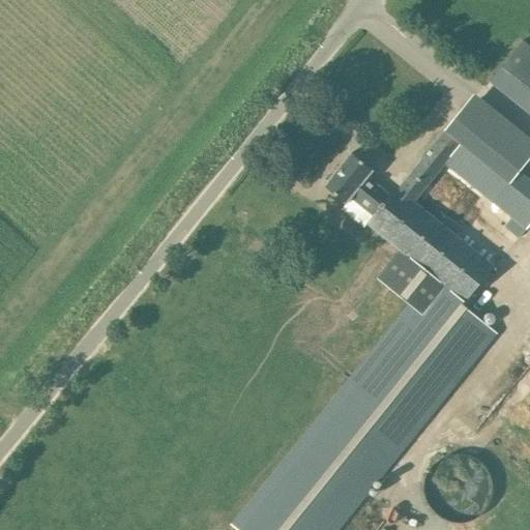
[(529,48),(522,41),(490,81),(529,112),(529,48)]
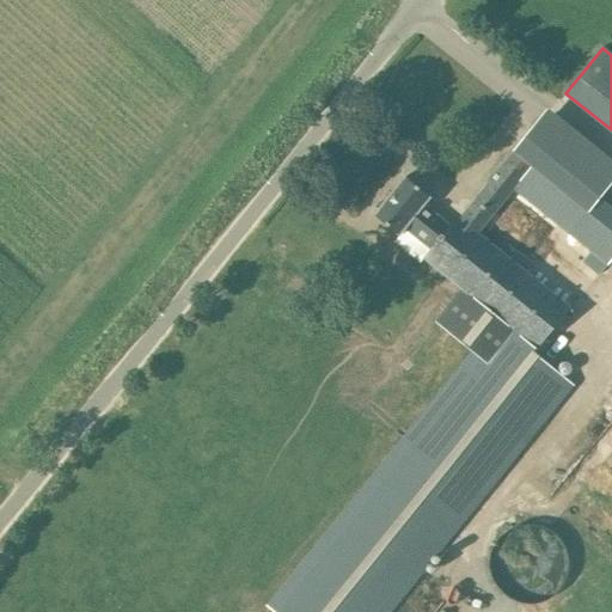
[(423,206),(399,236),(393,243),(420,264),(424,258),(537,349),(569,310),(477,234),(514,189),(591,251),(606,264),(611,256),(611,210),(598,200),(610,185),(536,124),(459,218),(457,216),(448,226),(423,206)]
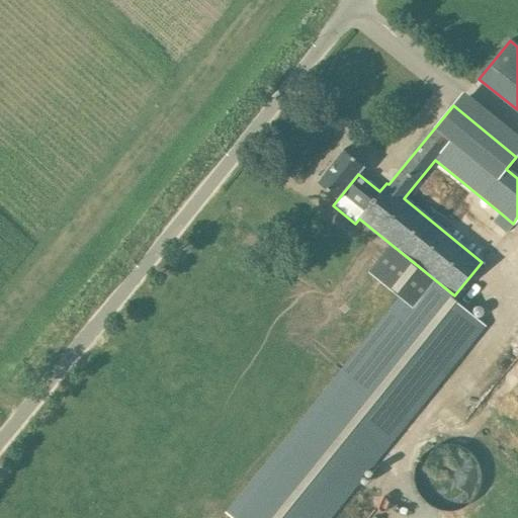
[(338,199),(358,174),(365,167),(343,149),(317,182),(338,199)]
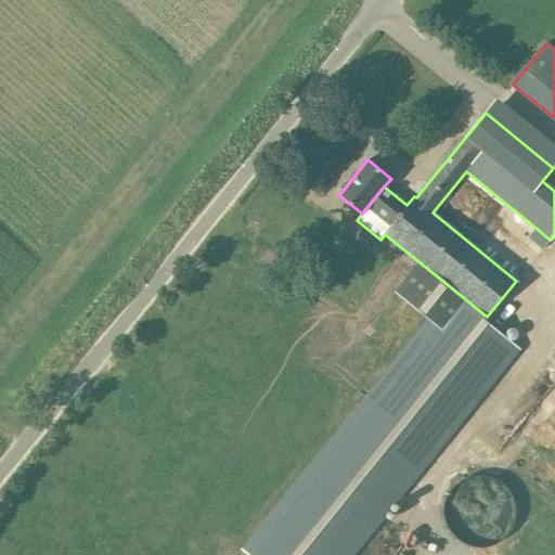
[(550,240),(536,228),(528,236),(542,248),(550,240)]
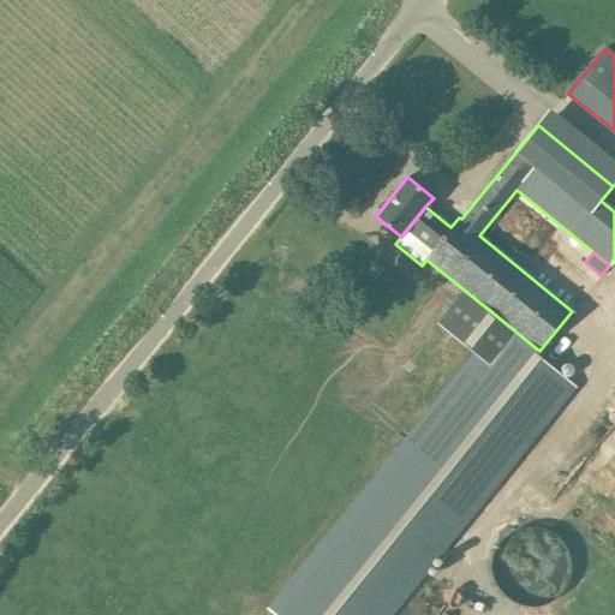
[(476,356),(272,609),(278,614),(389,614),(573,387),(538,357),(514,386),(476,356)]
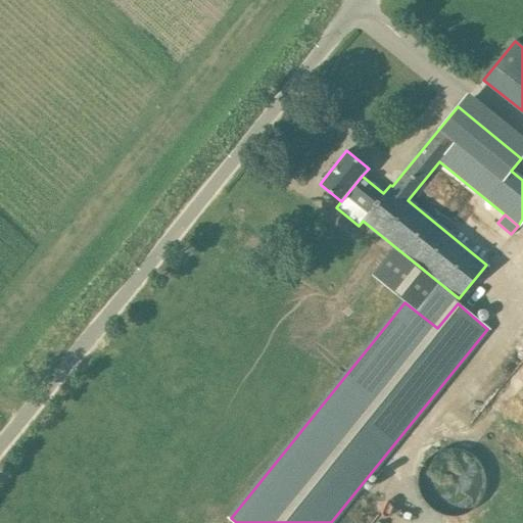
[(483,487),(483,485),(483,482),(483,479),(482,476),(481,473),(479,470),(478,467),(476,465),(474,463),(471,461),(469,459),(466,458),(463,456),(460,456),(457,455),(454,455),(450,455),(447,455),(444,456),(441,457),(438,458),(435,460),(433,462),(430,464),(428,466),(427,469),(425,471),(424,474),(423,477),(422,480),(422,483),(422,485),(422,488),(422,491),(423,494),(424,497),(426,501),(427,503),(429,506),(432,508),(434,510),(436,512),(439,513),(442,514),(445,515),(448,516),(452,516),(455,516),(458,516),(461,515),(464,514),(467,513),(470,511),(472,509),(475,507),(477,505),(479,502),(480,500),(481,496),(482,493),(483,490),(483,487)]
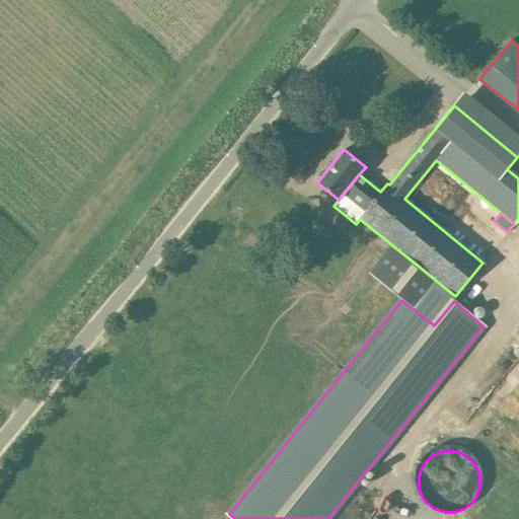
[(387,518),(376,509),(367,518),(387,518)]
